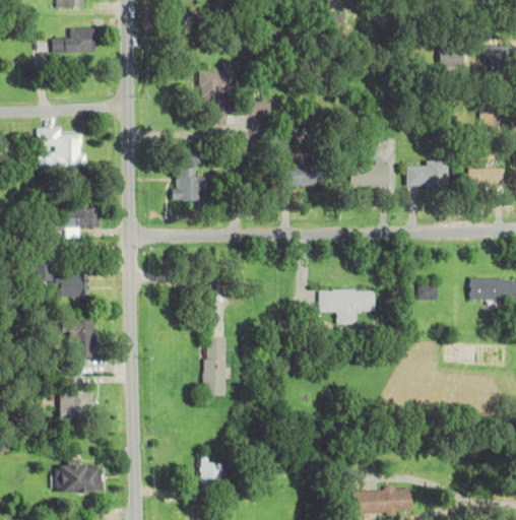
[(56,0),(57,9),(83,9),(83,0),(56,0)]
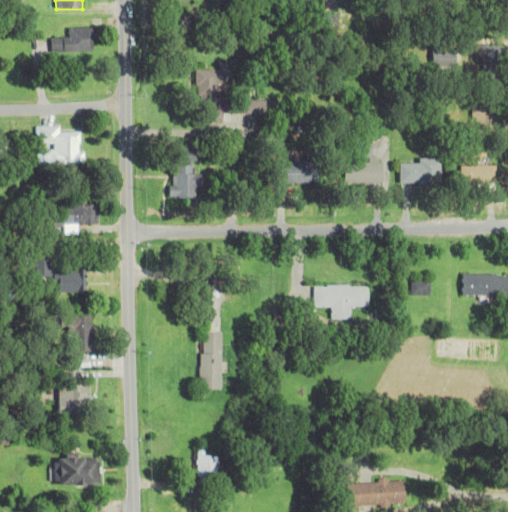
[(94,52),(94,28),(69,28),(69,38),(52,38),(52,52),(94,52)]
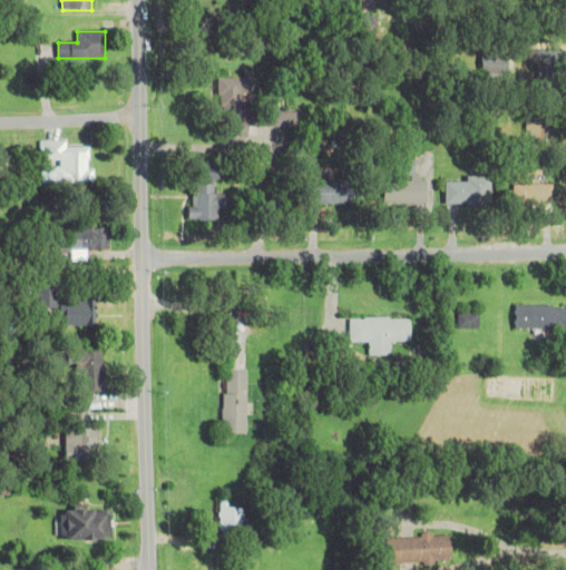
[(557,49),(530,49),(529,71),(538,71),(538,87),(556,87),(557,49)]
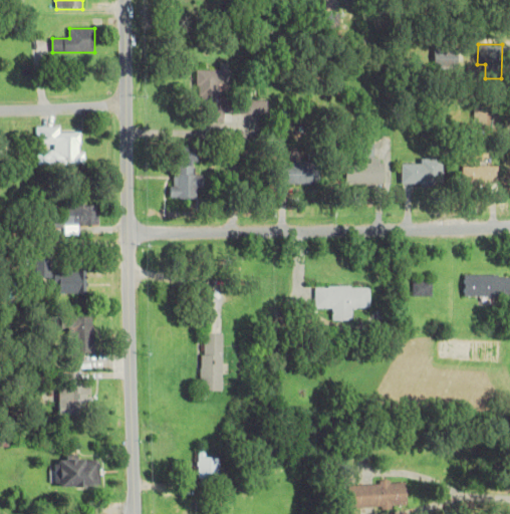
[(198,69),(197,122),(225,122),(225,114),(267,114),(268,99),(229,99),(229,63),(220,62),(220,70),(198,69)]
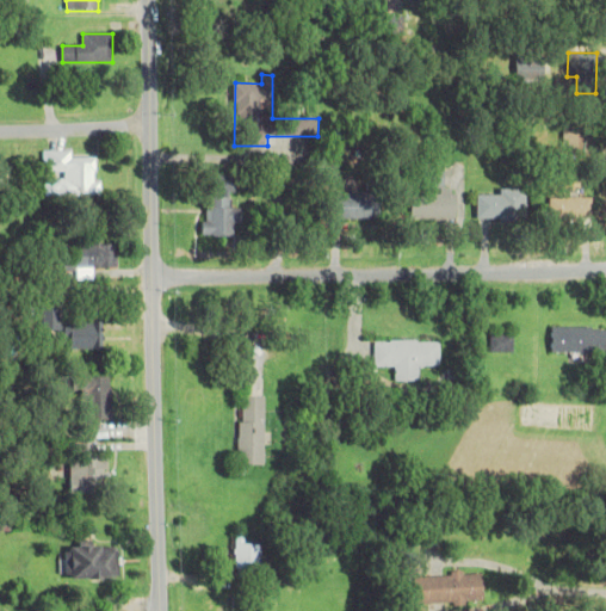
[(599,152),(597,115),(577,116),(580,153),(599,152)]
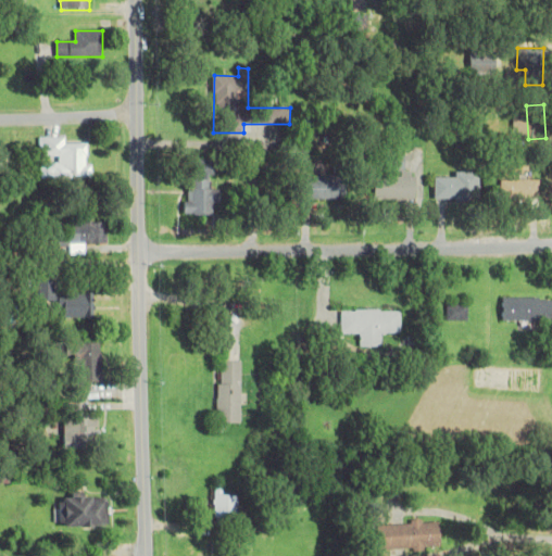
[(45,156),(59,156),(59,163),(41,163),(41,180),(86,180),(87,142),(65,142),(65,138),(45,138),(45,156)]
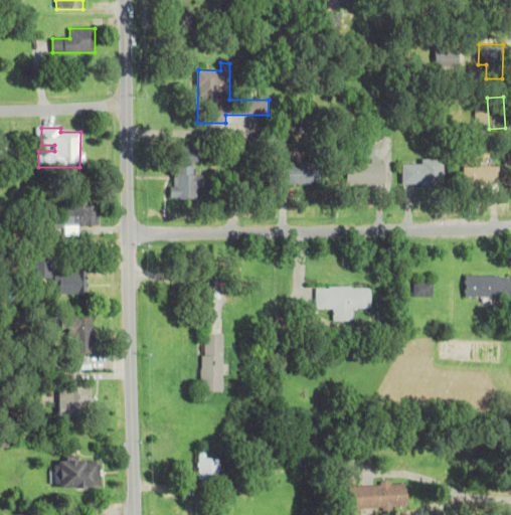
[(375,141),(358,141),(358,162),(345,162),(345,186),(383,185),(383,159),(375,159),(375,141)]
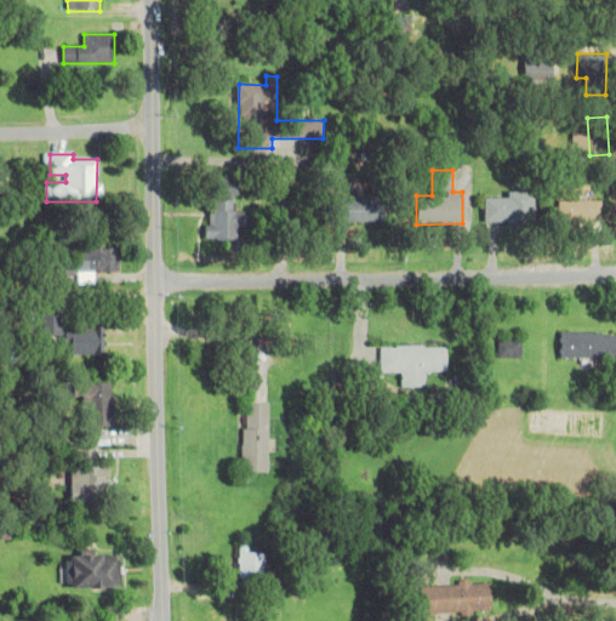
[(235,193),(235,177),(221,177),(221,193),(235,193)]
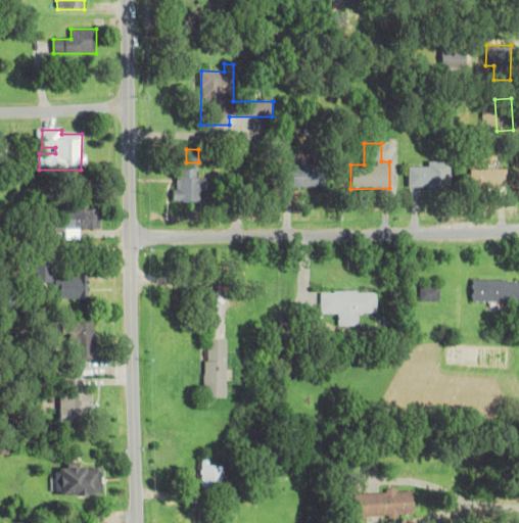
[(428,167),(409,167),(409,187),(450,187),(450,161),(428,161),(428,167)]
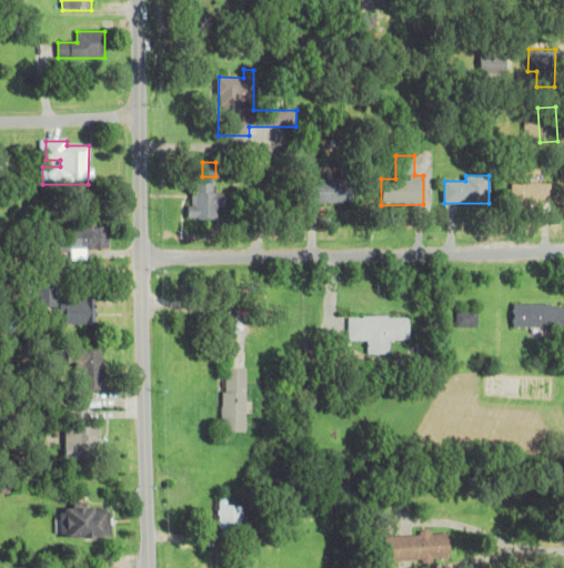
[(306,179),(306,202),(352,202),(352,179),(306,179)]
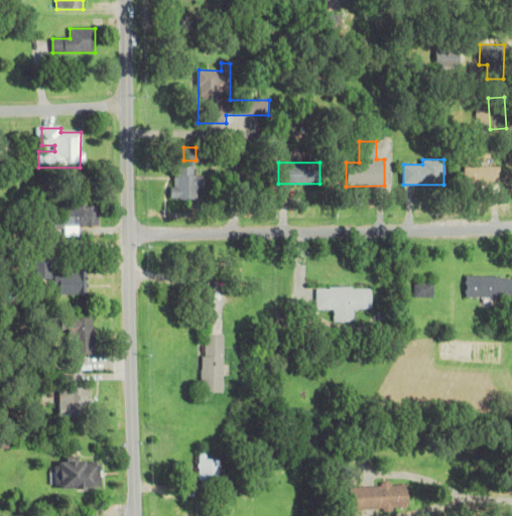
[(203,174),(195,174),(195,165),(173,165),(174,185),(169,185),(169,200),(197,199),(197,188),(203,188),(203,174)]
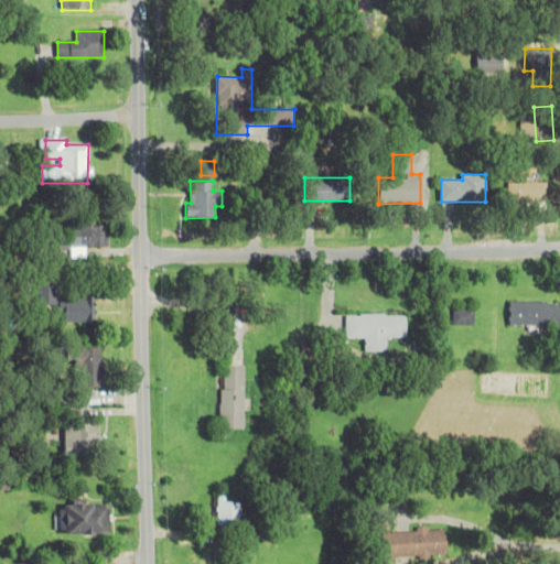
[(546,182),(506,182),(506,203),(546,203),(546,182)]
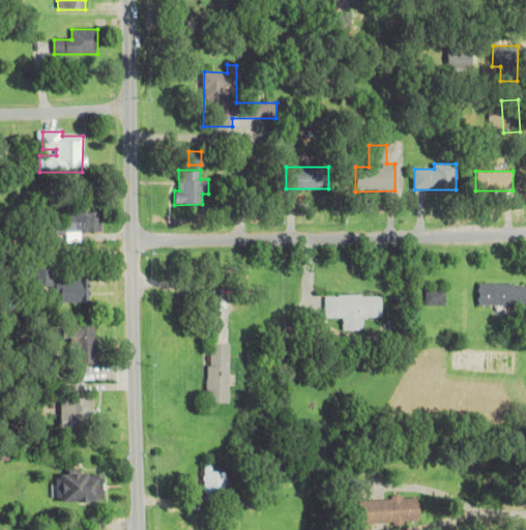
[(100,235),(100,211),(67,211),(67,222),(55,222),(55,235),(100,235)]
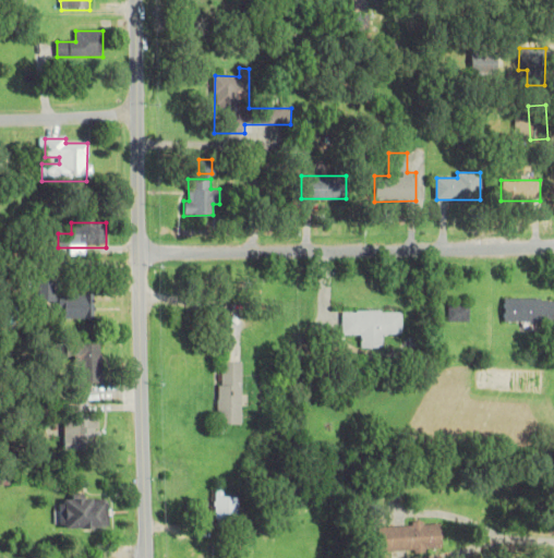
[(55,293),(55,278),(35,279),(35,302),(53,302),(55,318),(95,318),(94,293),(55,293)]
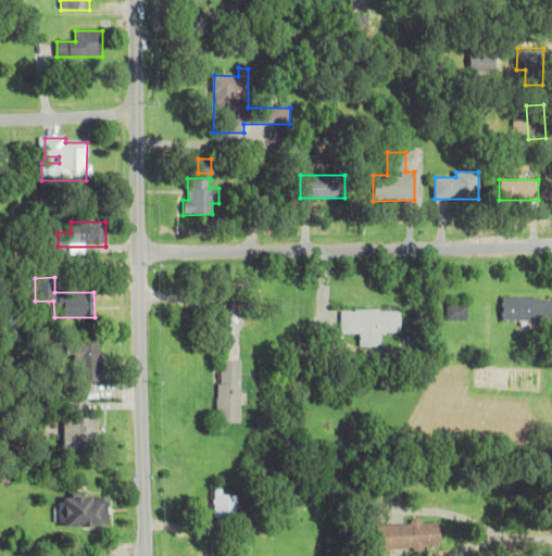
[(502,321),(550,321),(550,298),(502,298),(502,321)]
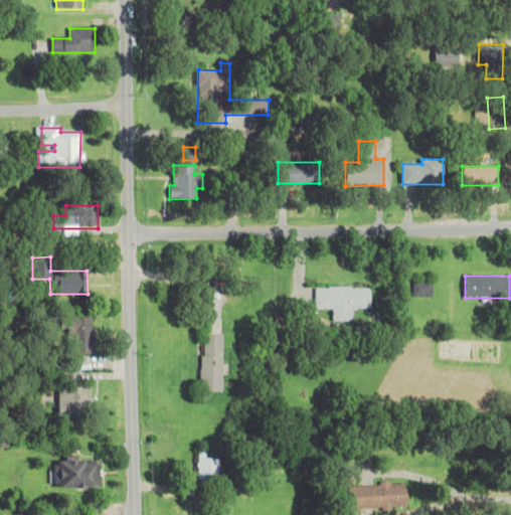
[(433,296),(433,283),(414,283),(414,296),(433,296)]
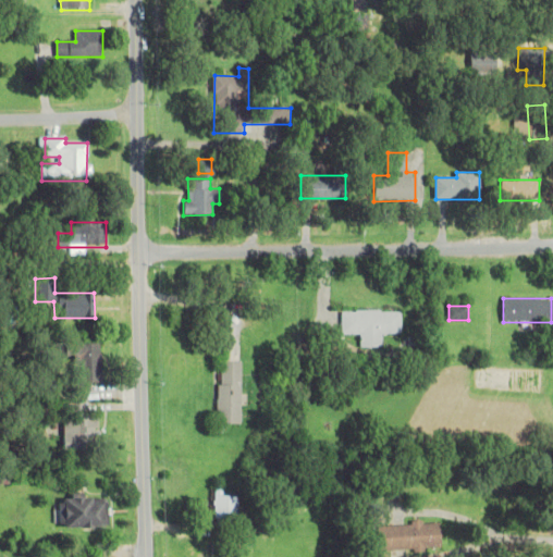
[(401,335),(401,310),(342,310),(342,335),(359,335),(359,347),(384,347),(384,335),(401,335)]
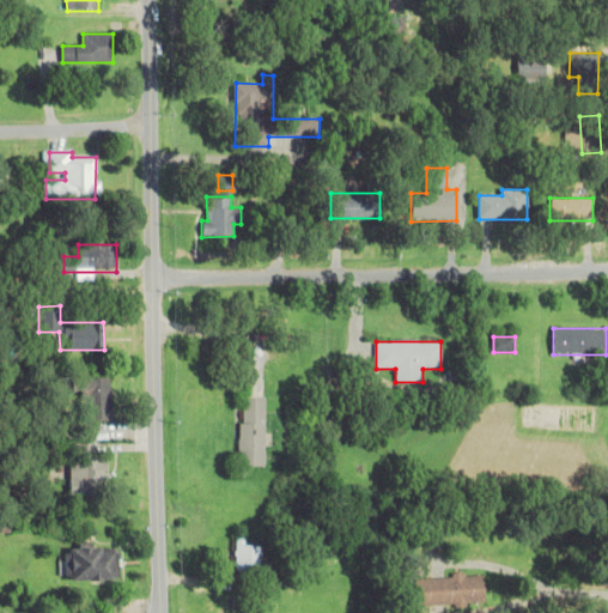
[(111,419),(110,376),(68,377),(68,390),(79,390),(80,429),(99,429),(99,419),(111,419)]
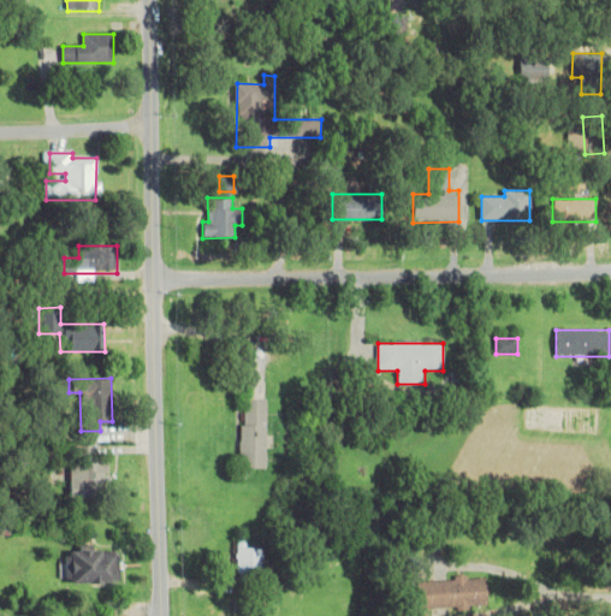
[(267,400),(242,400),(241,468),(266,469),(267,400)]
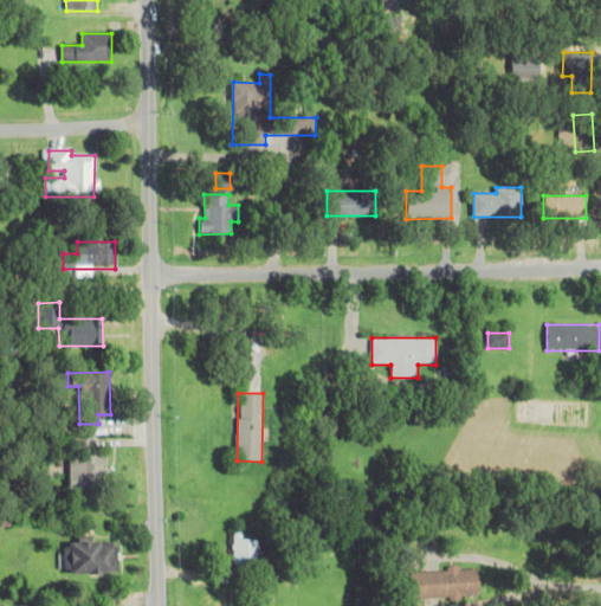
[(68,438),(68,487),(105,487),(105,453),(95,453),(95,438),(68,438)]
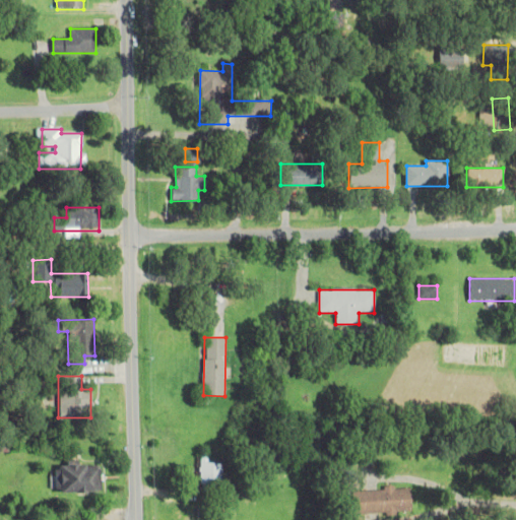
[(209,455),(200,455),(200,485),(222,485),(222,462),(209,462),(209,455)]
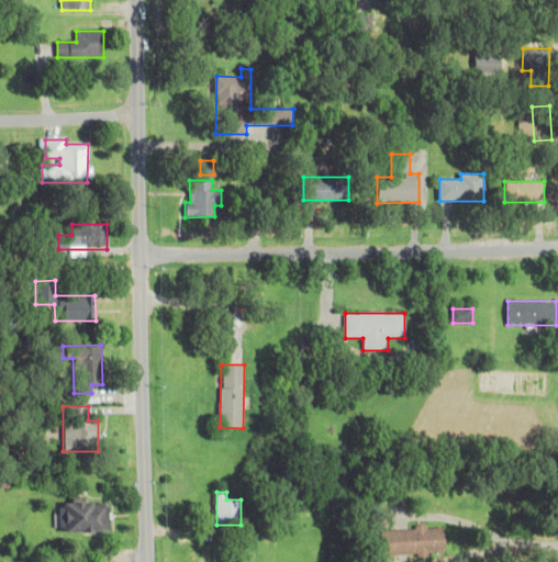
[(107,532),(107,502),(58,502),(58,532),(107,532)]
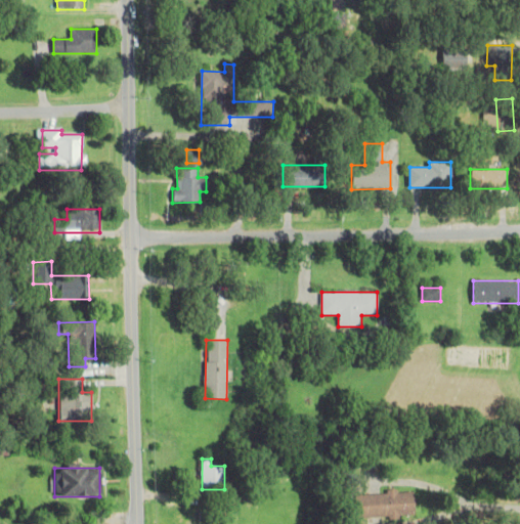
[(413,516),(412,492),(354,494),(355,519),(413,516)]
